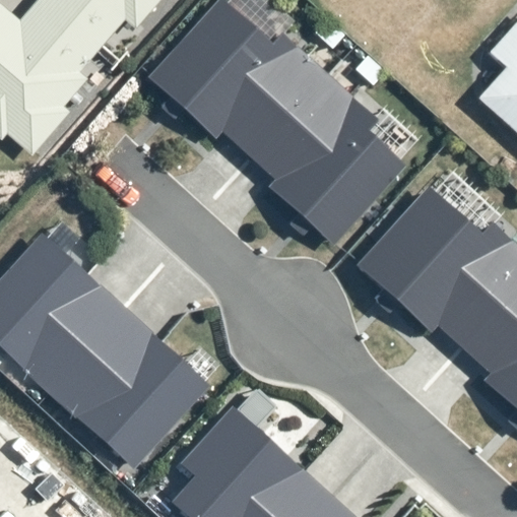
[(34,0),(18,18),(0,2),(0,126),(34,154),(95,83),(82,73),(126,23),(134,29),(158,0),(34,0)]
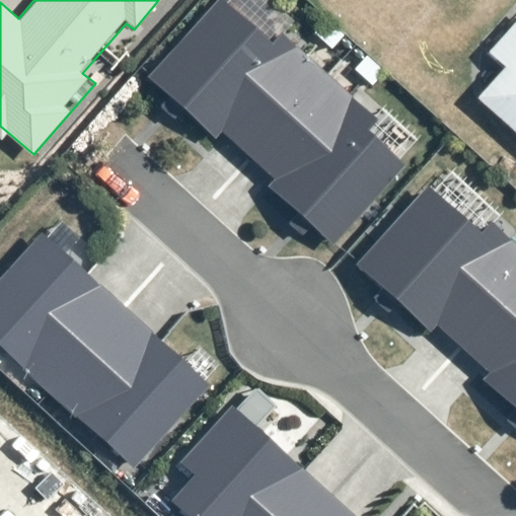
[(221,0),(149,77),(335,245),(409,163),(368,131),(377,118),(282,32),(272,43),(225,0),(221,0)]
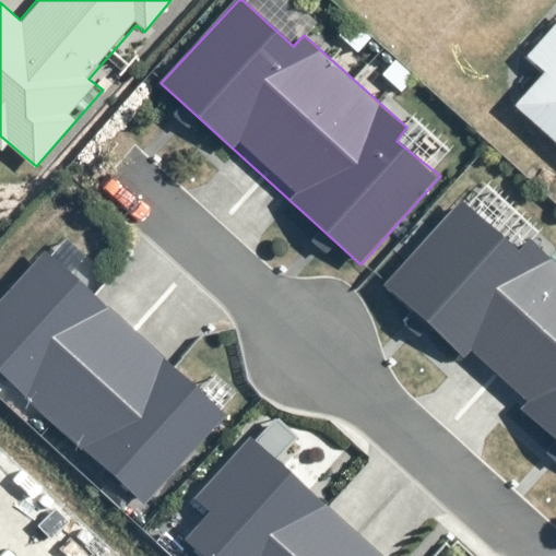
[(555,24),(527,57),(543,72),(512,104),(555,142),(555,24)]
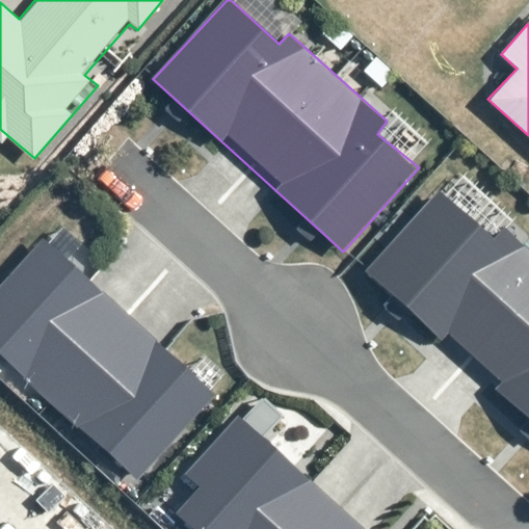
[(439,190),(365,267),(528,418),(528,252),(502,229),(493,238),(439,190)]
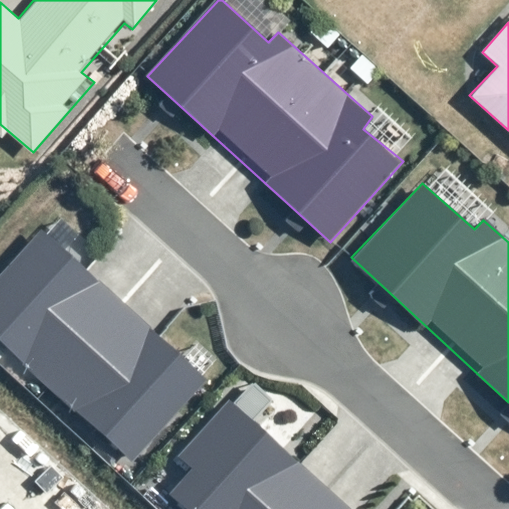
[(203,377),(40,229),(0,273),(0,341),(129,458),(203,377)]
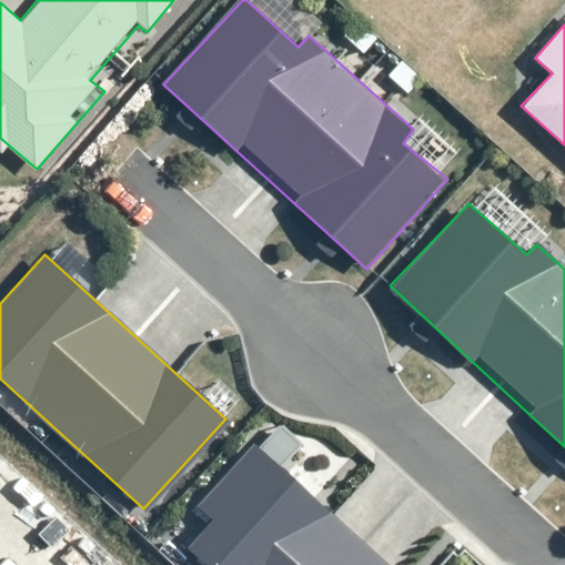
[(211,516),(183,547),(203,564),(387,564),(253,443),(198,504),(211,516)]
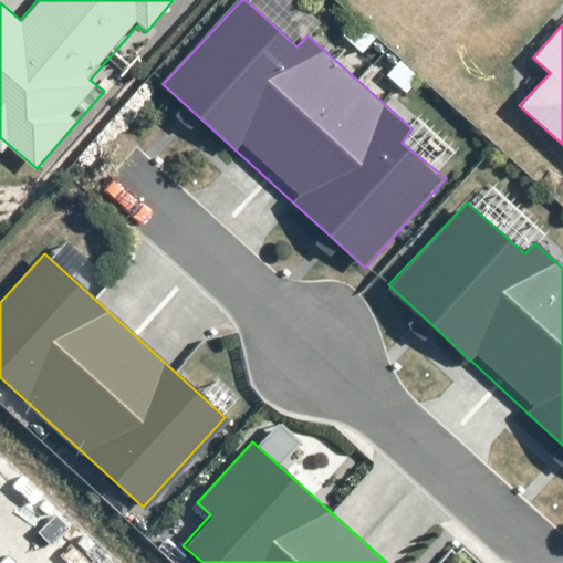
All buildings are outlined.
